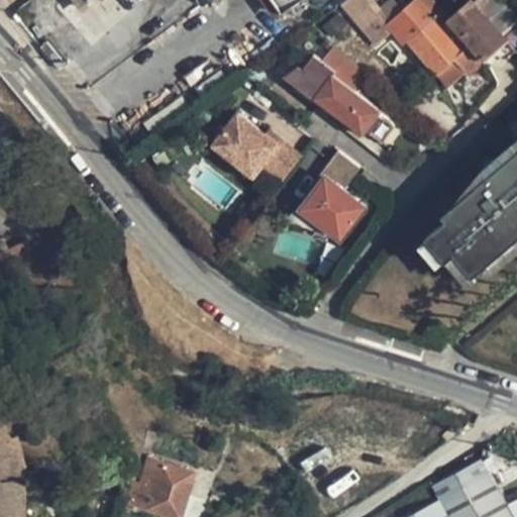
[(262,0),(275,18),(284,12),(275,0),(262,0)]
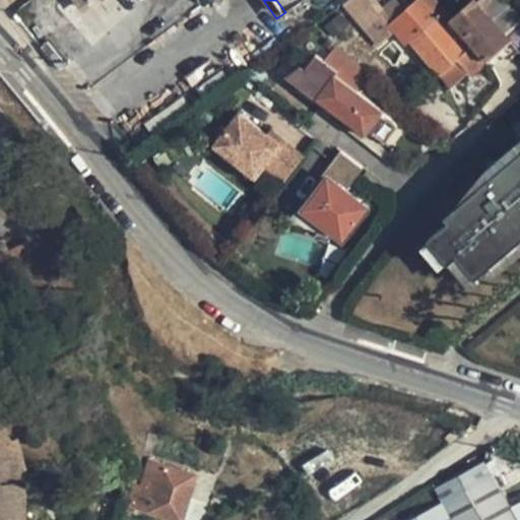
[(276,0),(285,12),(303,0),(276,0)]
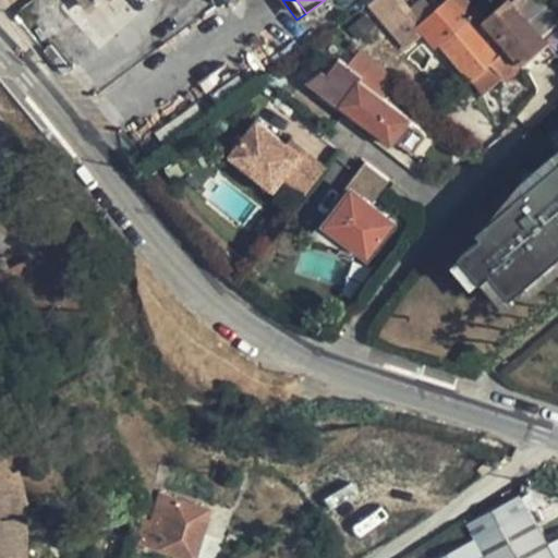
[(401,0),(368,0),(365,2),(389,29),(411,11),(401,0)]
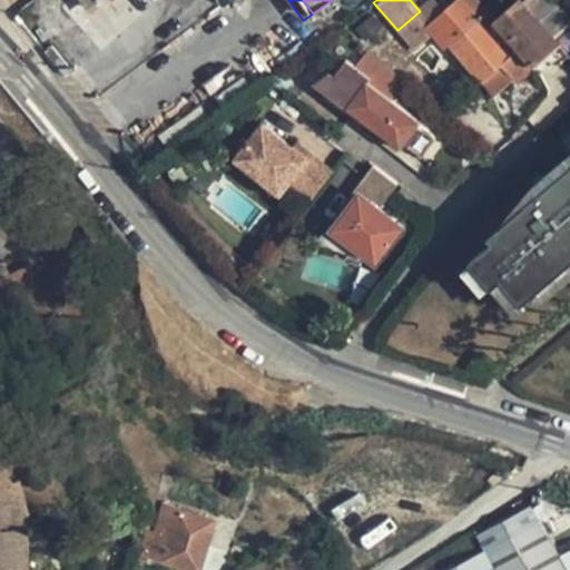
[(517,82),(552,51),(511,7),(487,27),(477,18),(474,19),(459,0),(430,23),(426,28),(432,33),(446,49),(451,47),(481,82),(500,65),(514,80),(517,82)]
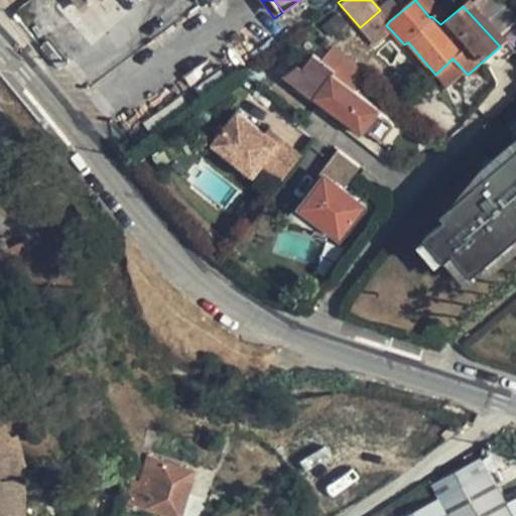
[(470,0),(469,0),(463,6),(500,46),(506,41),(515,51),(515,49),(515,19),(498,0),(474,0),(473,2),(470,0)]
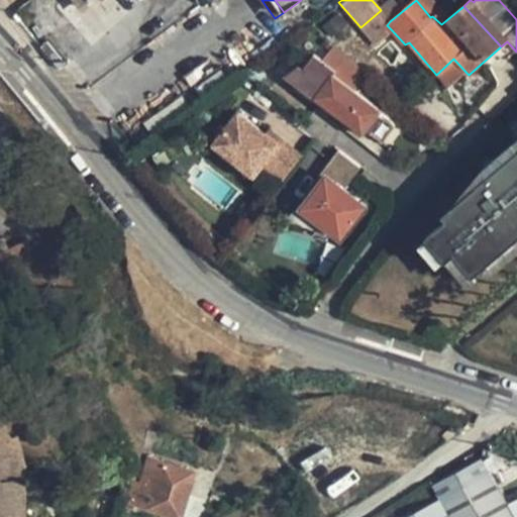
[(390,21),(381,10),(360,27),(375,44),(392,30),(387,25),(390,21)]
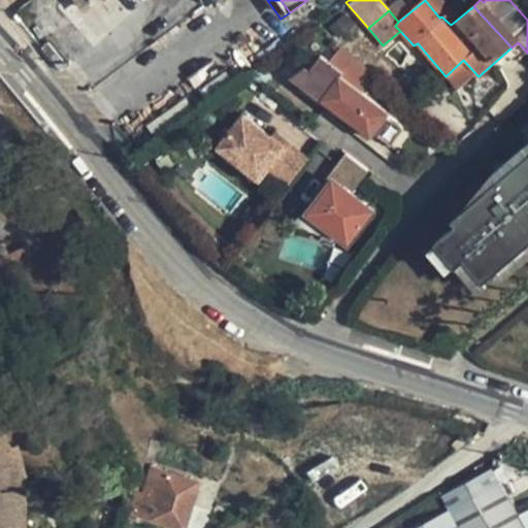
[(366,84),(324,52),(303,79),(332,102),(329,106),(371,137),(374,133),(391,145),(403,129),(387,117),(390,113),(361,91),(366,84)]
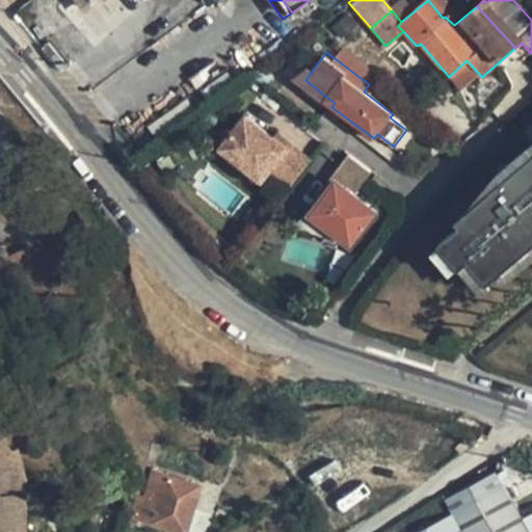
[(461,91),(480,75),(467,60),(449,77),(461,91)]
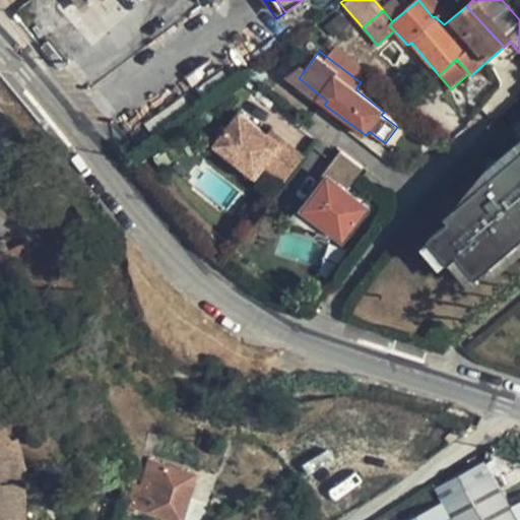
[(269,135),(242,114),(221,139),(261,170),(265,165),(285,181),(305,156),(272,131),(269,135)]
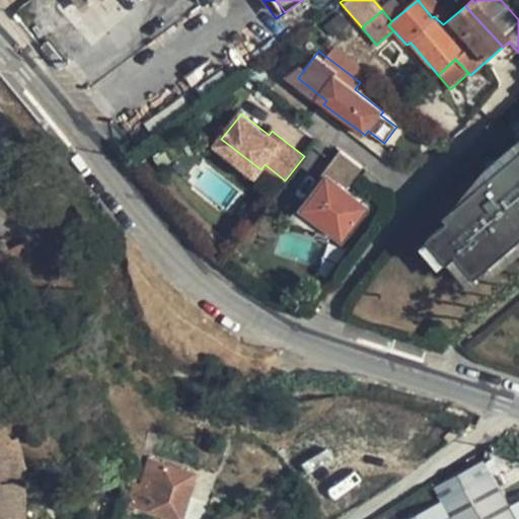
[(261,169),(221,139),(216,145),(255,175),(261,169)]
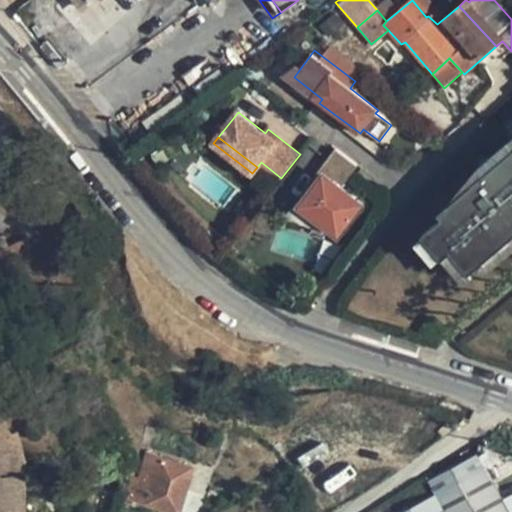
[(357,164),(336,148),(319,171),(323,174),(305,198),(344,229),(363,204),(340,186),(357,164)]
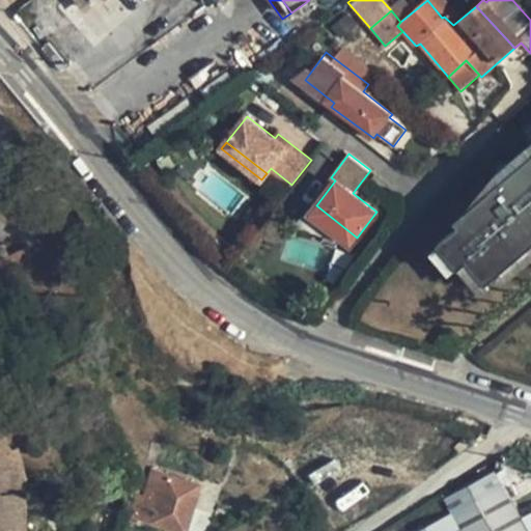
[(530,155),(456,219),(460,224),(440,242),(460,267),(469,259),(488,282),(530,246),(530,155)]
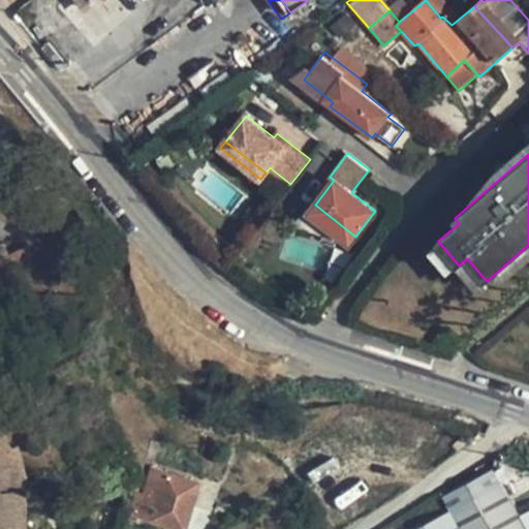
[(259,186),(275,199),(286,187),(270,174),(259,186)]
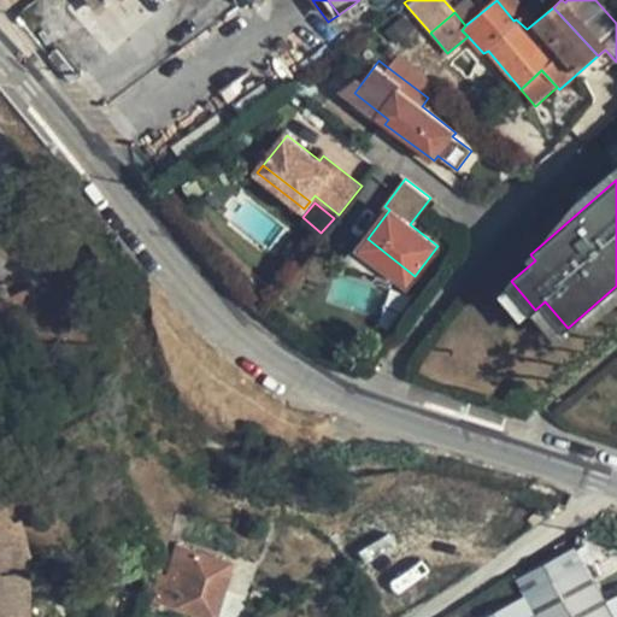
[(415,276),(368,239),(363,245),(411,281),(415,276)]
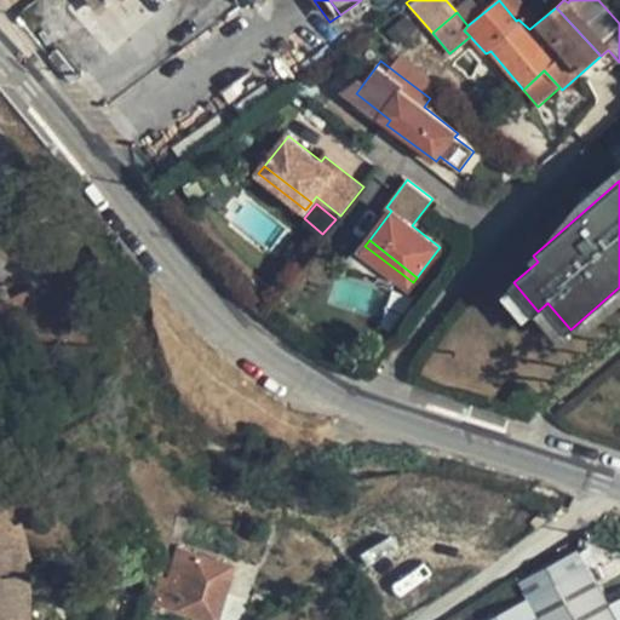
[(7,506),(0,509),(0,518),(12,541),(16,549),(28,544),(7,506)]
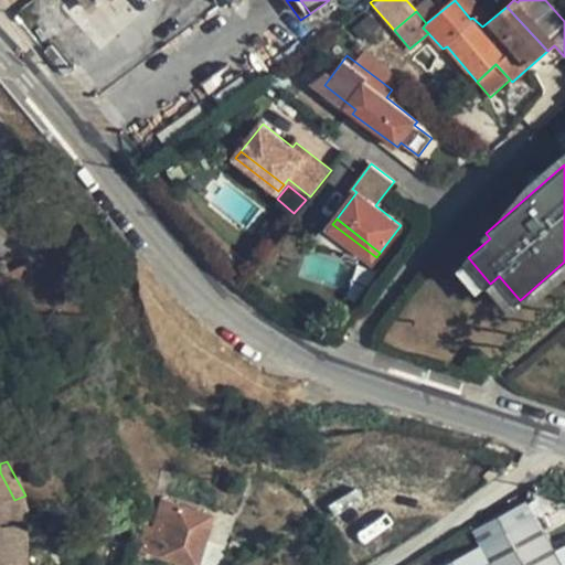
[(0,564),(27,564),(28,545),(32,545),(25,496),(14,500),(11,493),(0,472),(0,564)]
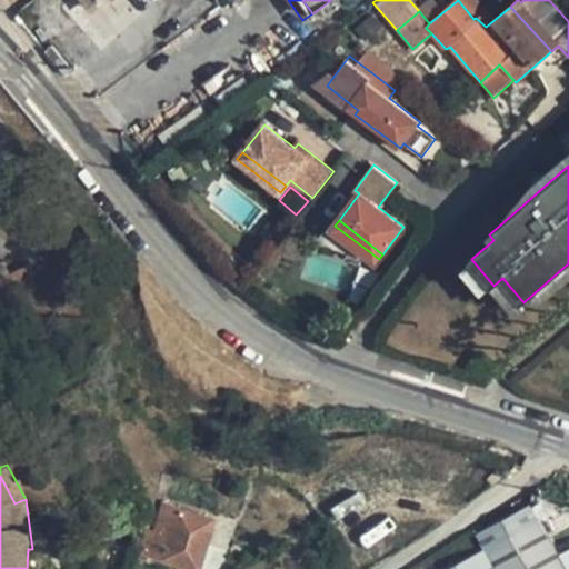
[(35,497),(26,499),(32,549),(38,548),(42,547),(35,497)]
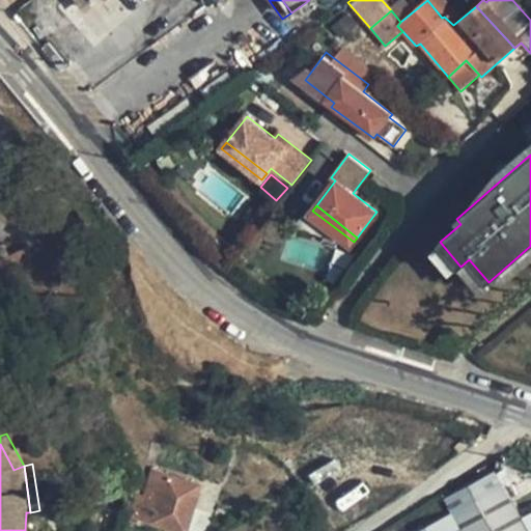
[(151,470),(137,518),(182,530),(185,530),(200,483),(151,470)]
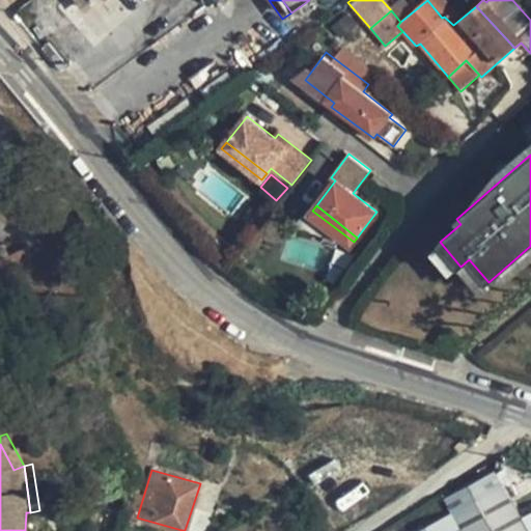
[(509,486),(524,514),(530,510),(530,479),(529,476),(509,486)]
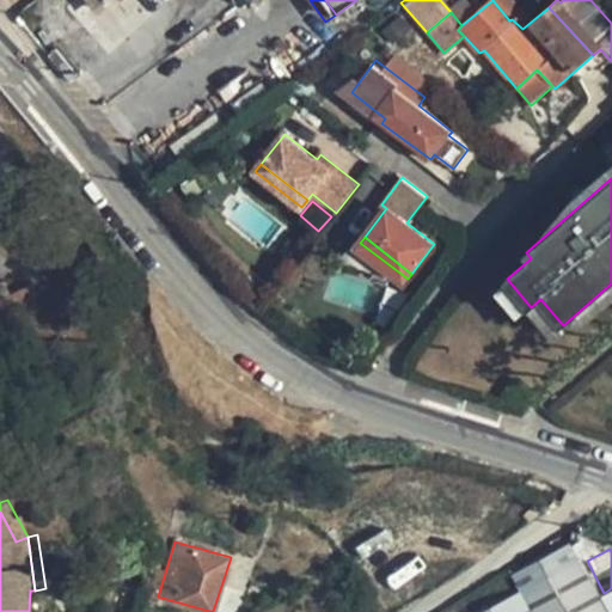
[(456,611),(604,611),(571,550),(501,587),(456,611)]
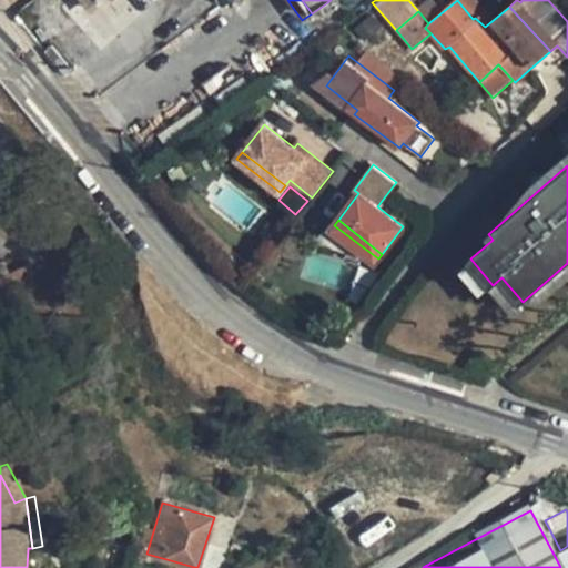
[(37,567),(38,547),(32,548),(28,548),(27,567),(37,567)]
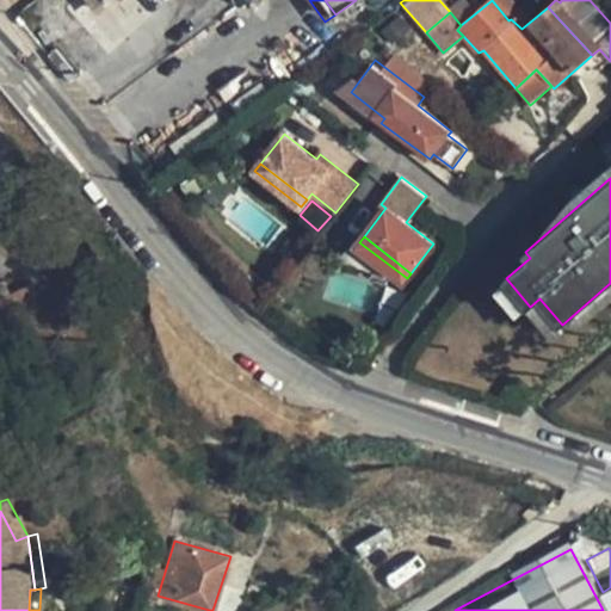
All buildings are outlined.
